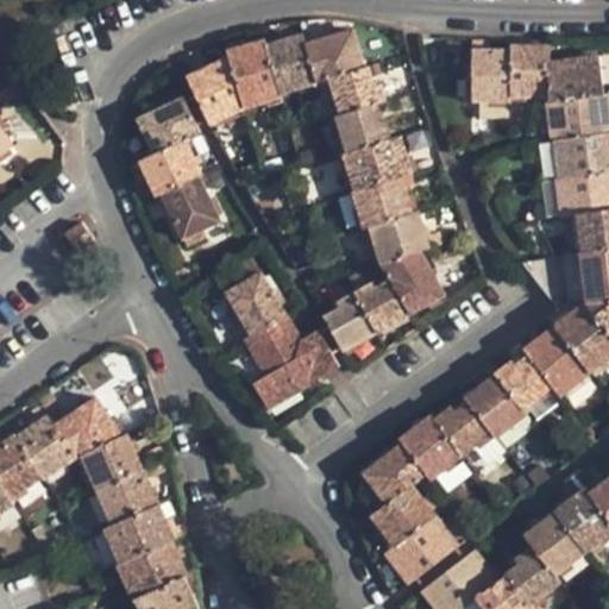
[(305,43),(315,81),(327,79),(364,66),(352,30),(305,43)]
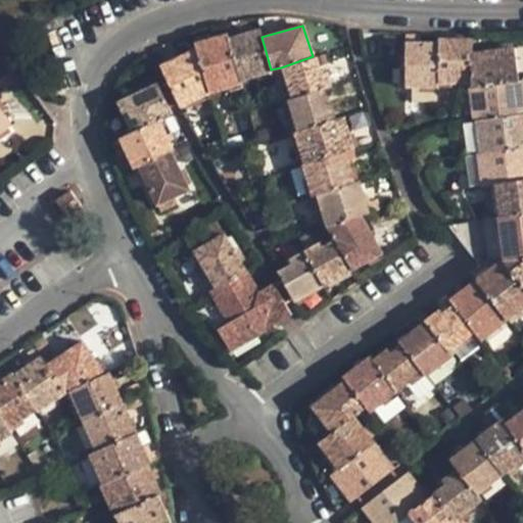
[(228,38),(240,79),(271,69),(262,37),(259,29),(228,38)]
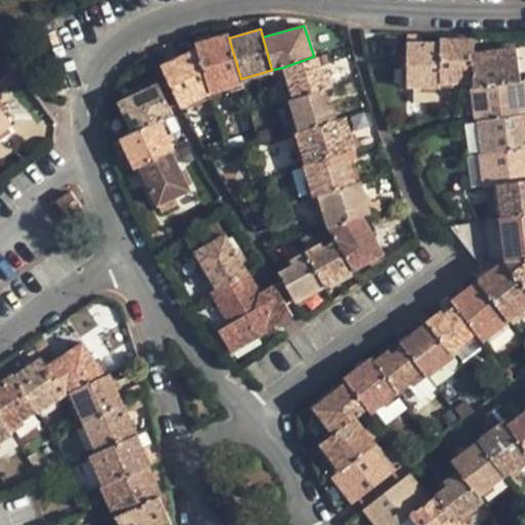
[(197,48),(209,91),(242,83),(241,79),(229,38),(228,32),(195,42),(197,48)]
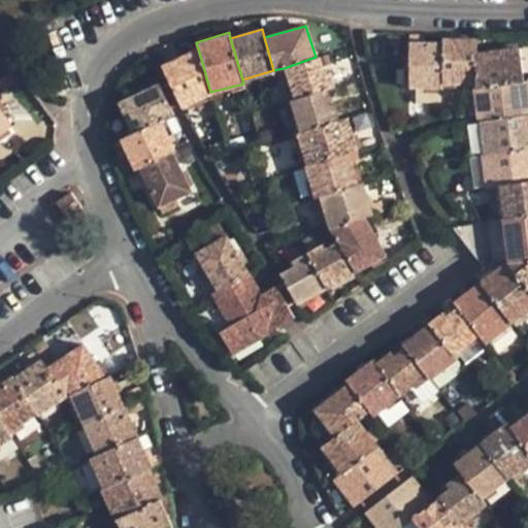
[(440,42),(442,83),(475,83),(474,54),(474,40),(440,38),(440,42)]
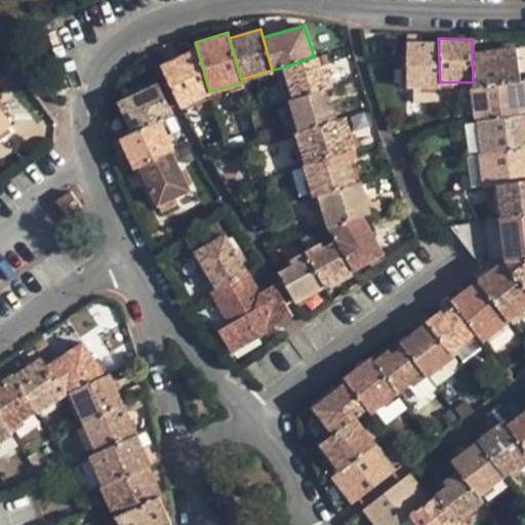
[(404,42),(405,86),(440,87),(440,82),(438,42),(404,42)]
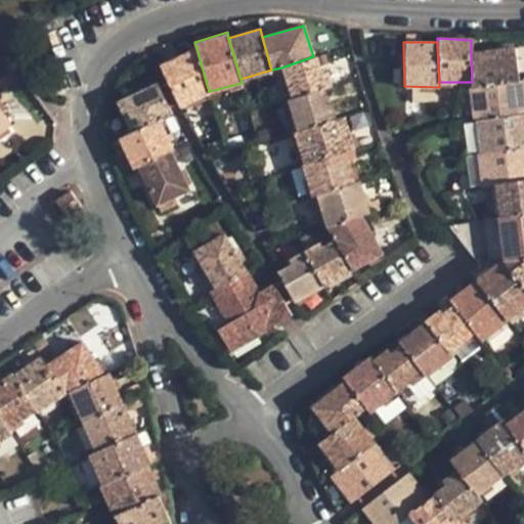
[(161,66),(181,106),(209,91),(197,48),(161,66)]
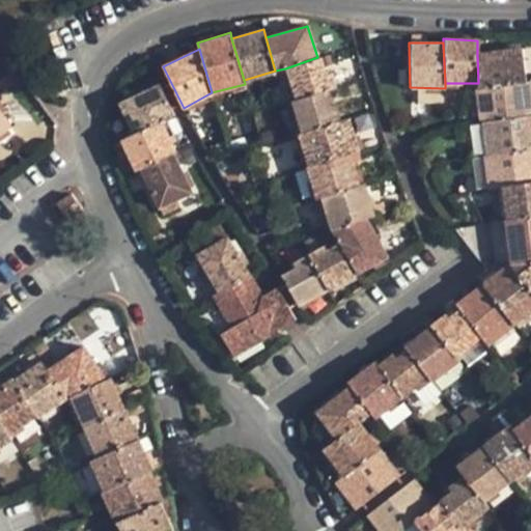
[(478,83),(478,89),(525,83),(521,49),(477,54),(478,83)]
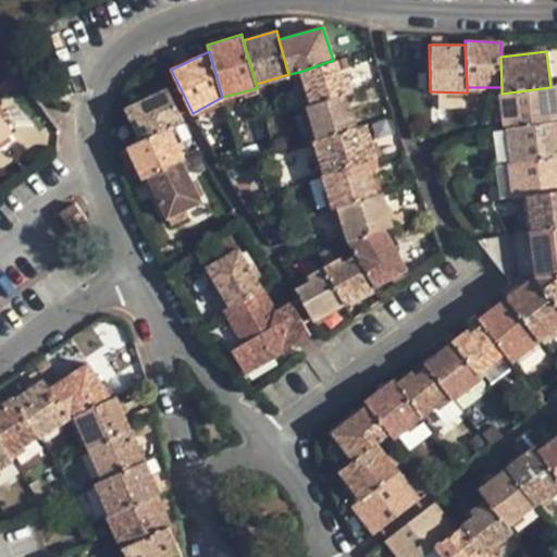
[(333,60),(299,72),(310,104),(342,96),(351,91),(346,74),(342,75),(336,59),(333,60)]
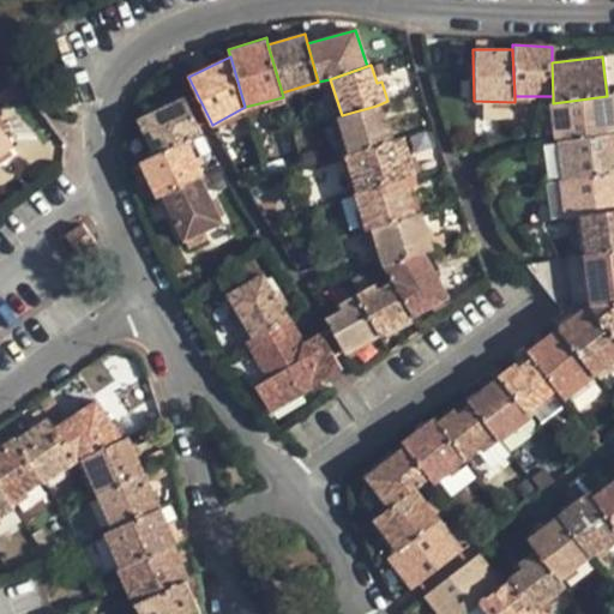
[(551,103),(554,140),(558,140),(613,132),(613,106),(613,96),(607,96),(553,103),(551,103)]
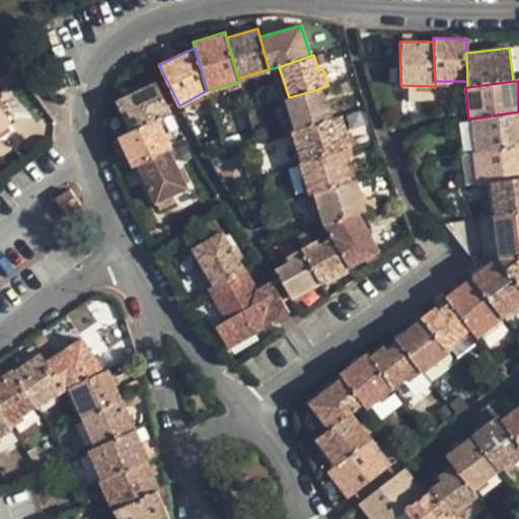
[(118,101),(132,131),(158,119),(170,113),(156,82),(118,101)]
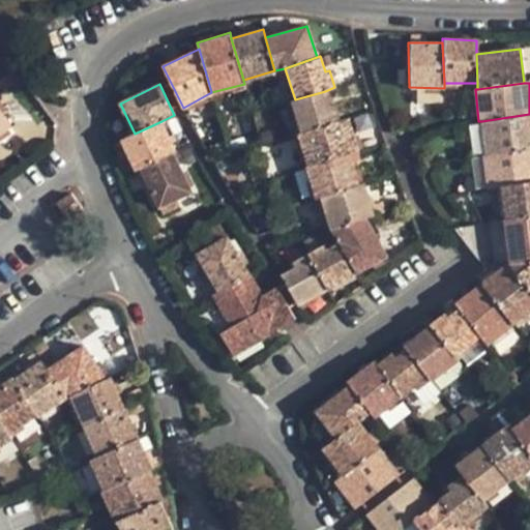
[(291,101),(300,131),(340,120),(335,104),(330,106),(325,91),(295,99),(291,101)]
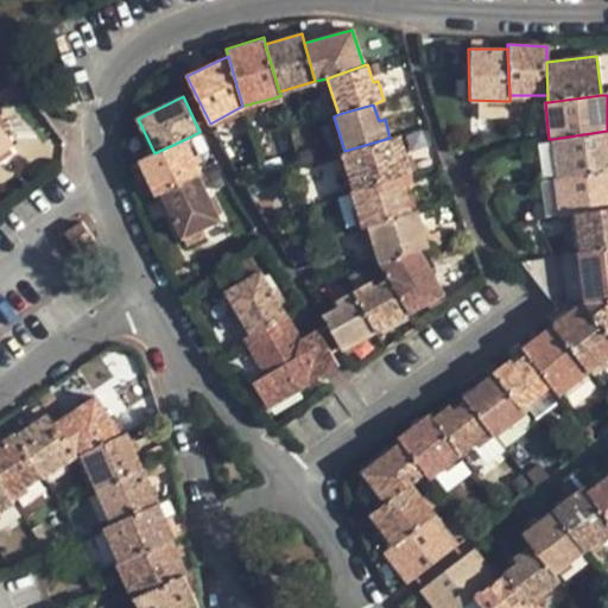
[(0,154),(14,145),(0,125),(0,154)]
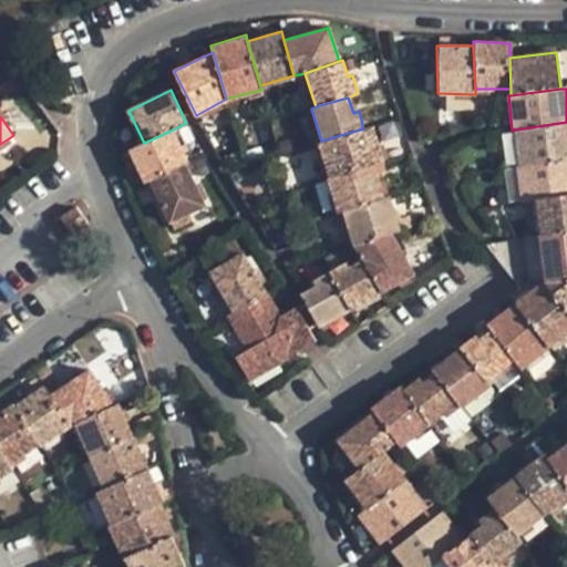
[(566,122),(515,130),(519,165),(566,160),(566,122)]
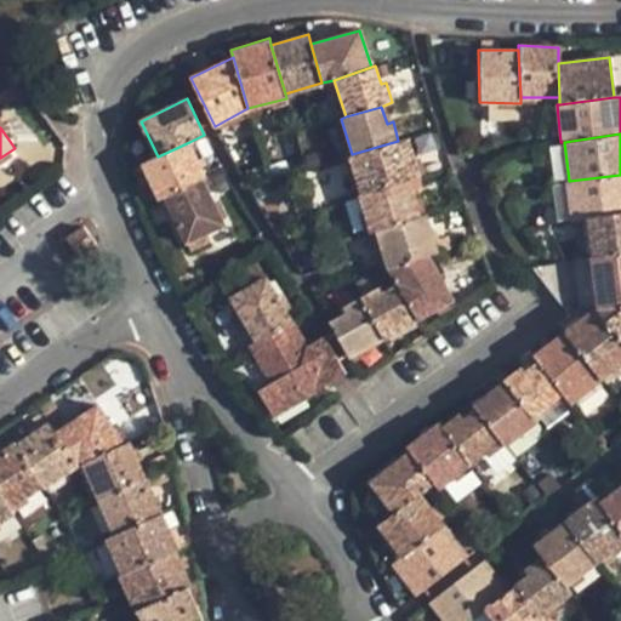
[(349,155),(360,194),(409,180),(419,176),(408,138),(398,141),(352,154),(349,155)]
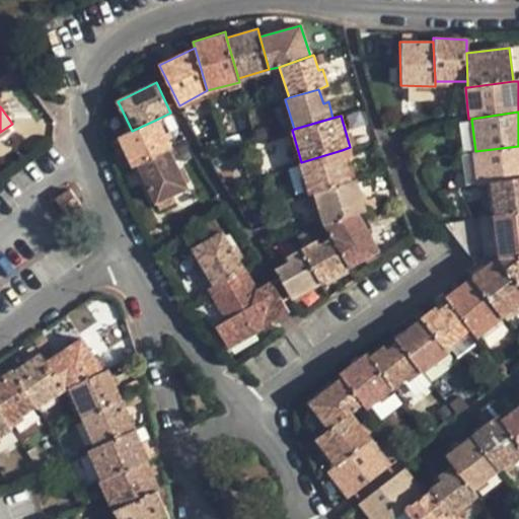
[(118,138),(133,166),(138,164),(169,150),(173,148),(158,119),(132,131),(118,138)]
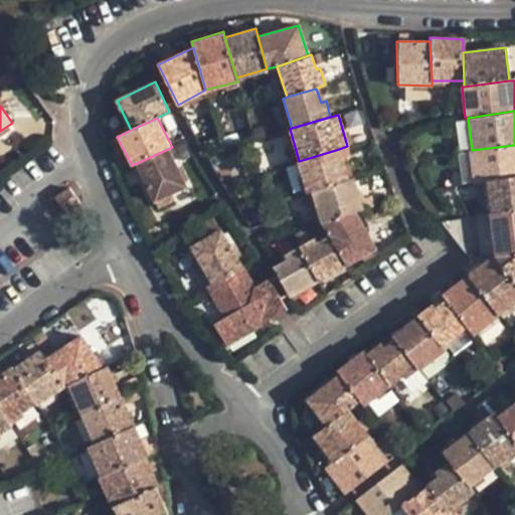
[(470,150),(474,182),(486,182),(514,177),(514,145),(472,150),(470,150)]
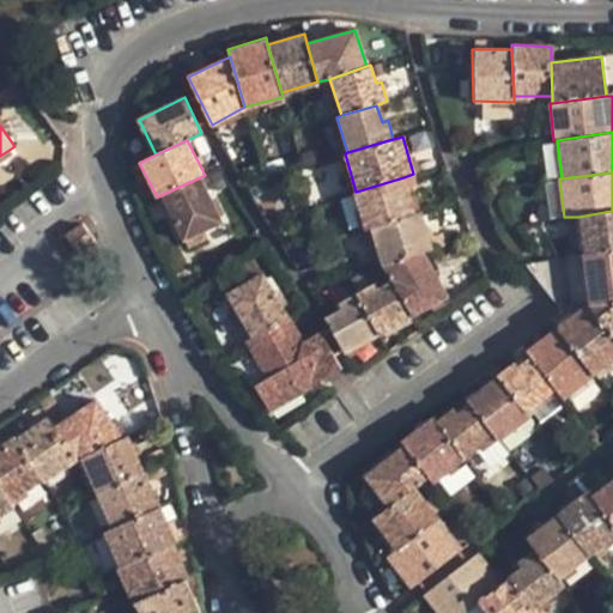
[(163,194),(183,240),(223,223),(200,177),(163,194)]
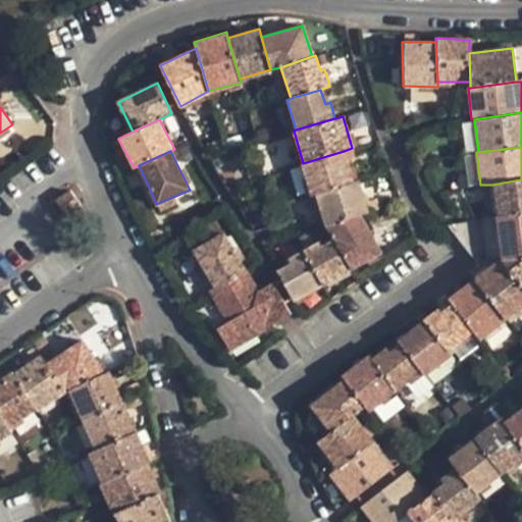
[(302,164),(311,194),(316,193),(353,181),(344,151),(303,163),(302,164)]
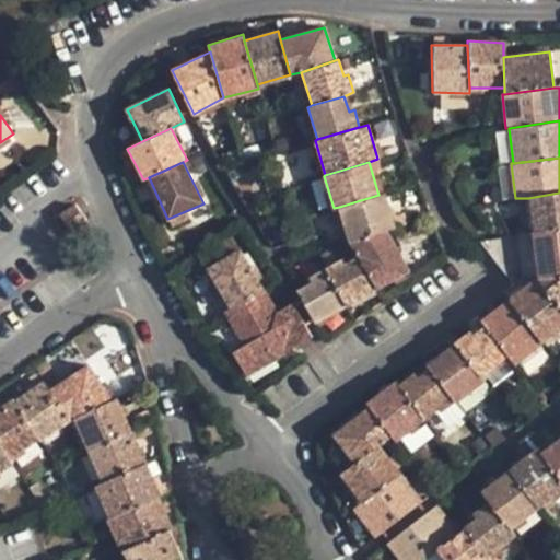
[(559,193),(528,198),(533,233),(559,229),(559,193)]
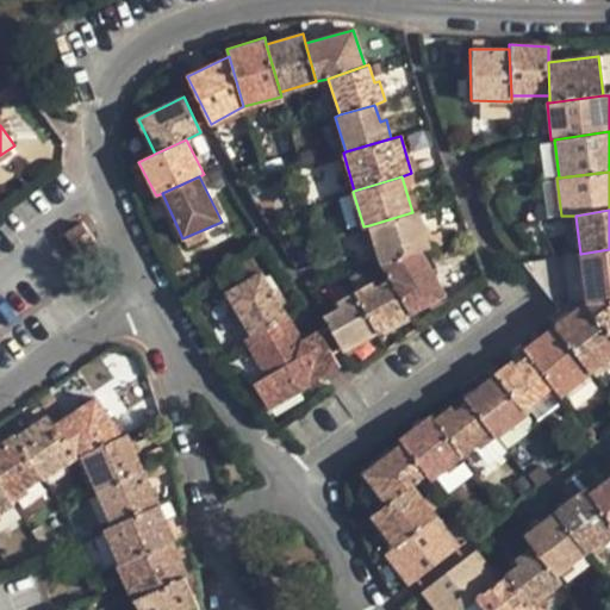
[(412,212),(369,225),(380,263),(422,251),(429,249),(417,211),(412,212)]
